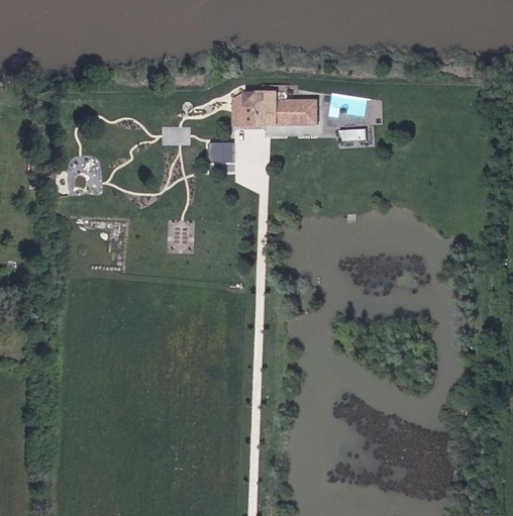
[(275,127),(275,102),(275,94),(243,95),(243,111),(243,127),(275,127)]
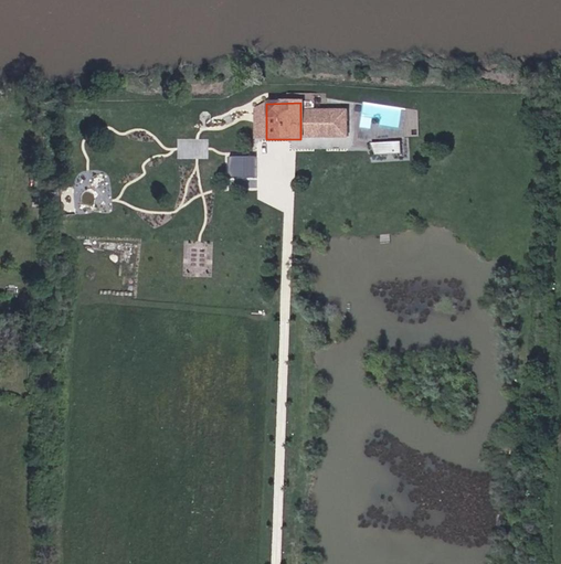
[(332,113),(300,112),(300,139),(332,139),(332,113)]
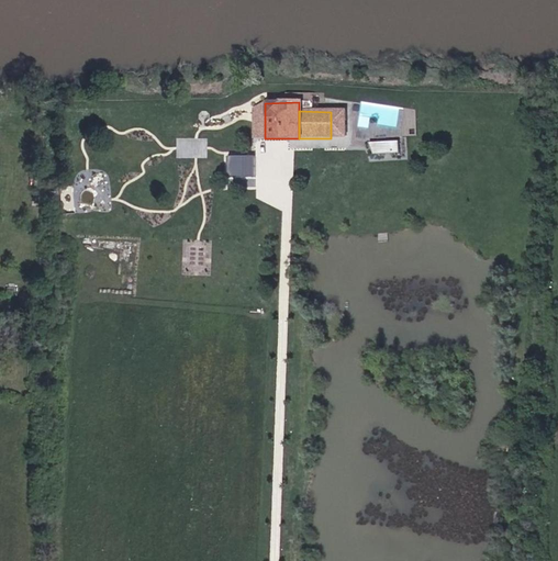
[(265,138),(265,121),(254,121),(253,137),(265,138)]
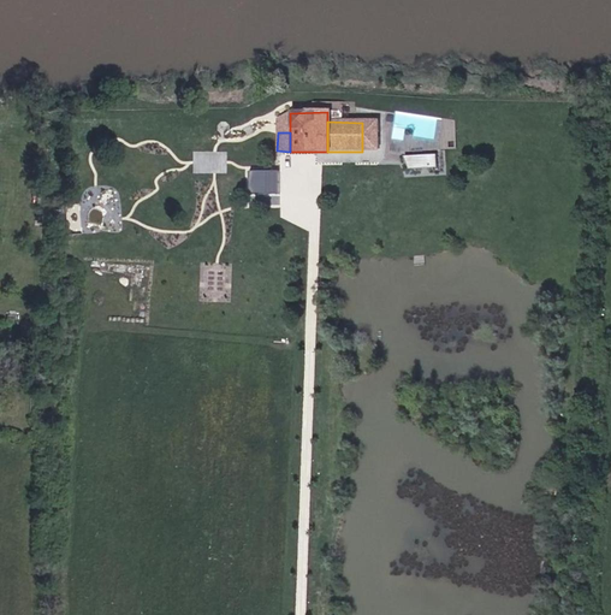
[(432,167),(433,154),(404,154),(403,166),(432,167)]
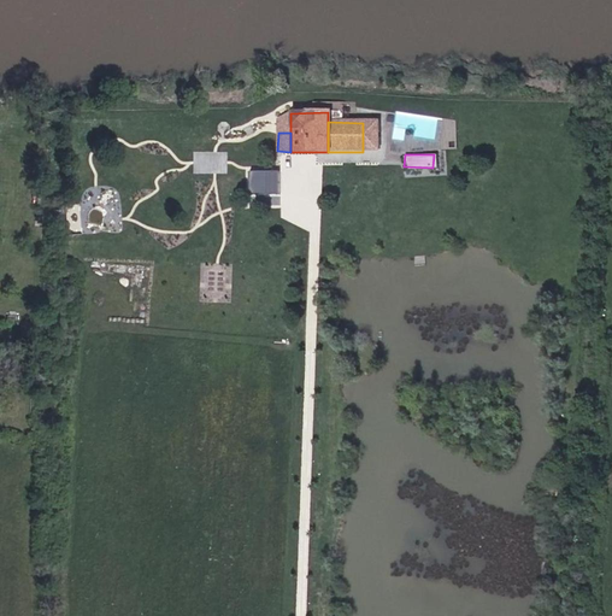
[(281,170),(246,169),(246,193),(281,193),(281,170)]
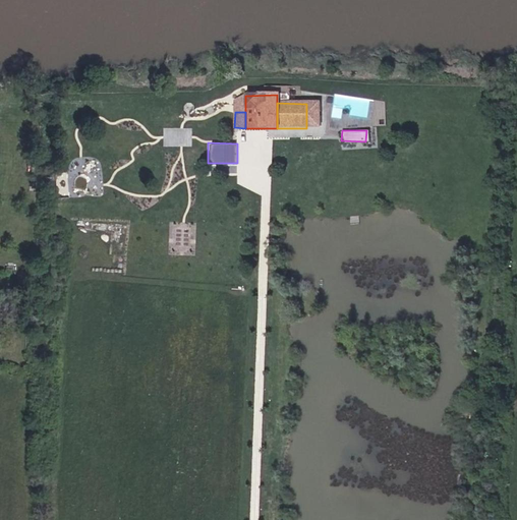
[(222,173),(237,173),(236,164),(222,164),(222,173)]
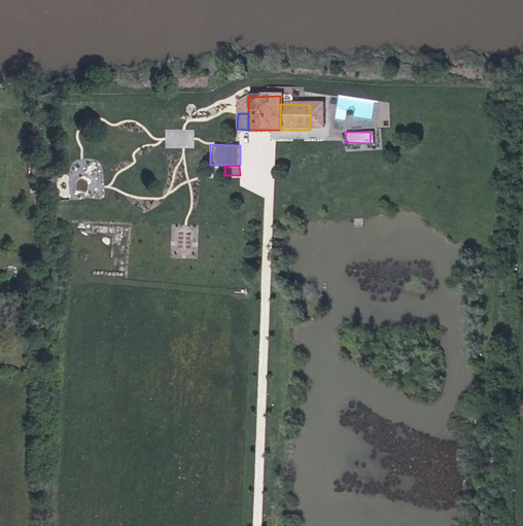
All buildings are outlined.
